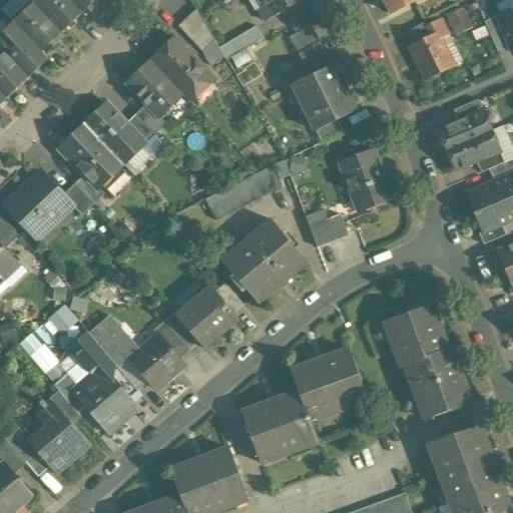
[(82,13),(69,0),(38,0),(35,4),(62,32),(82,13)]
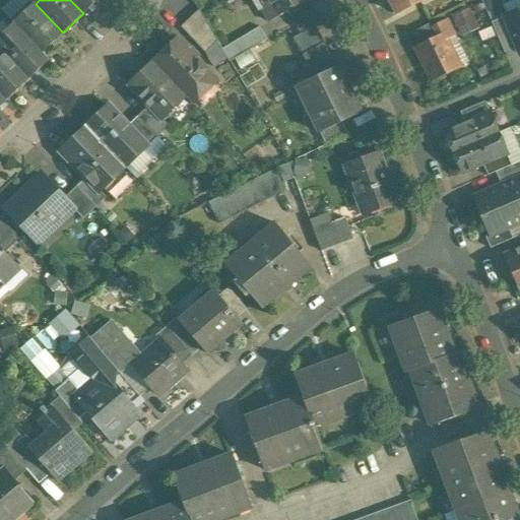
[(98,0),(70,0),(83,13),(98,0)]
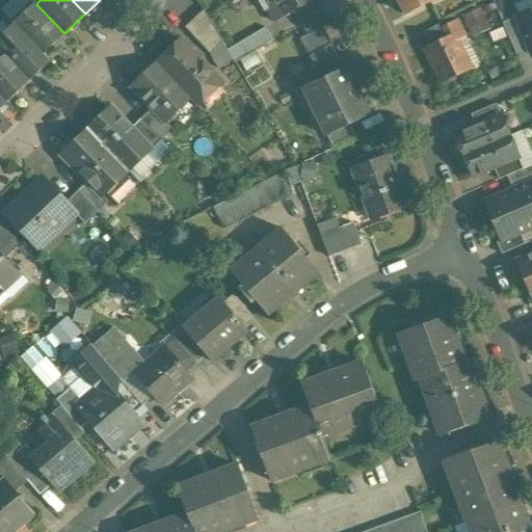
[(264,0),(276,22),(315,0),(264,0)]
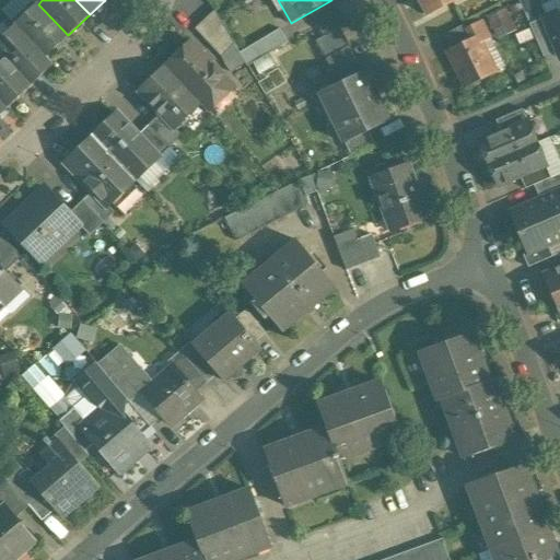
[(420,0),(429,15),(457,0),(420,0)]
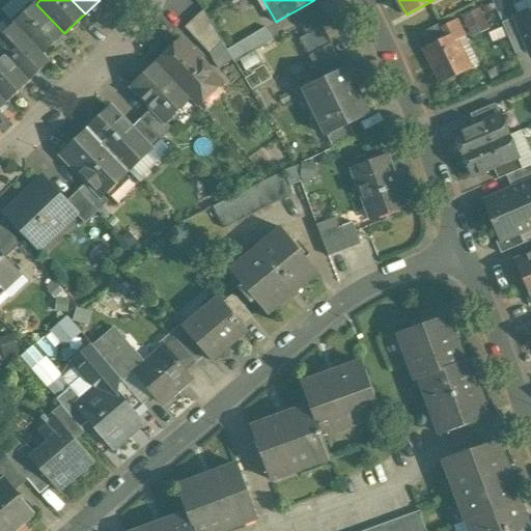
[(36,4),(35,4),(15,24),(43,54),(64,33),(36,4)]
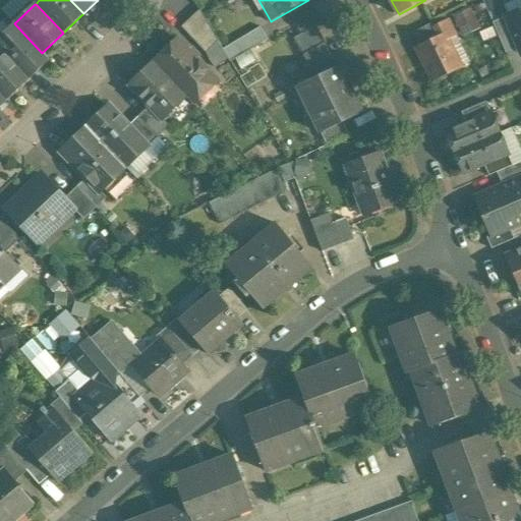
[(199,9),(181,26),(206,53),(218,41),(199,9)]
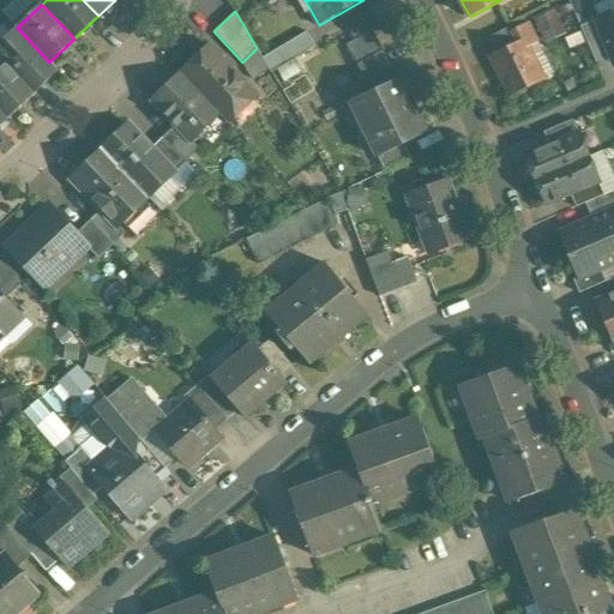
[(349,25),(357,40),(373,31),(383,25),(374,11),(349,25)]
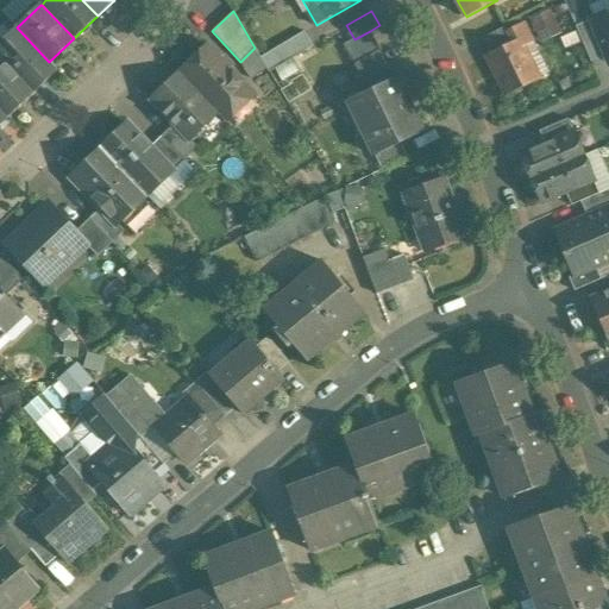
[(608,12),(591,20),(608,61),(608,12)]
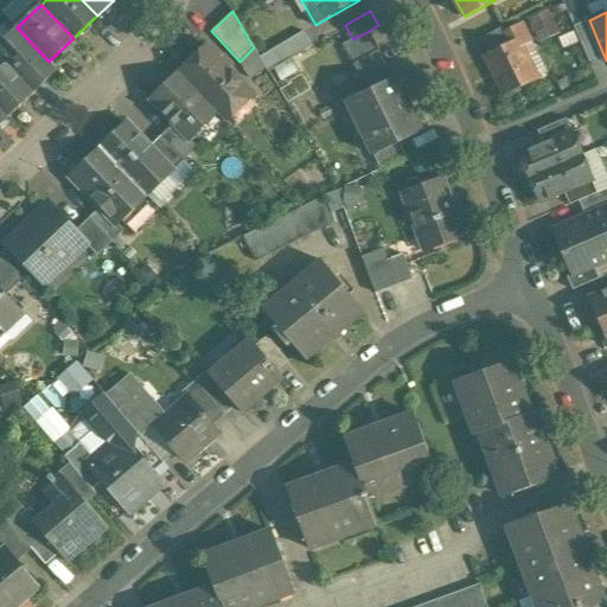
[(512,42),(485,56),(505,96),(538,80),(522,46),(530,43),(521,23),(506,30),(512,42)]
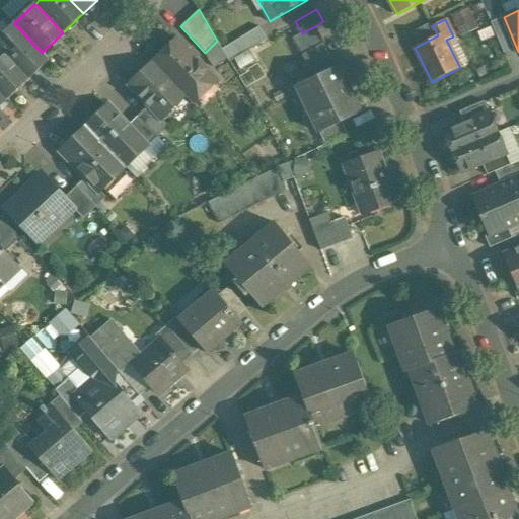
[(42,53),(14,23),(0,36),(0,49),(28,80),(50,60),(42,53)]
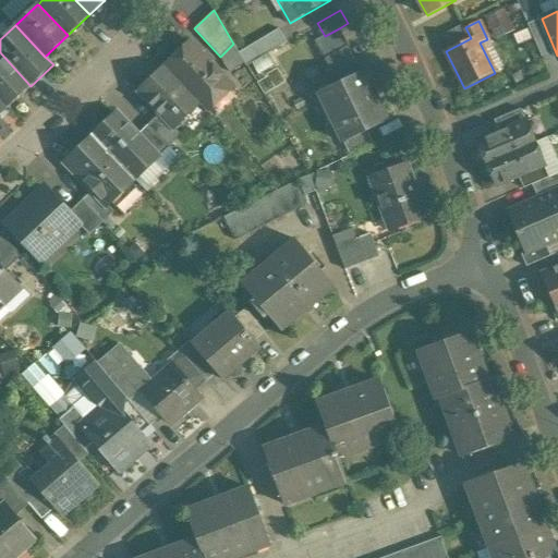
[(460,27),(445,35),(450,46),(465,38),(460,27)]
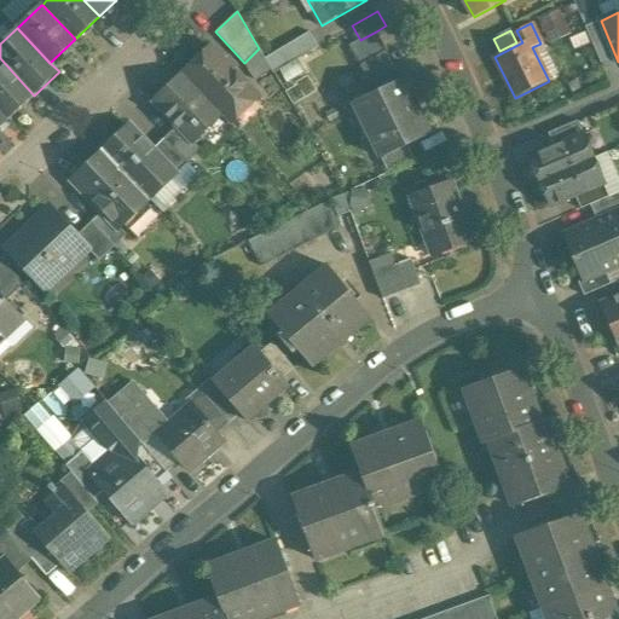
[(363,65),(387,51),(376,32),(360,40),(350,46),(362,65),(363,65)]
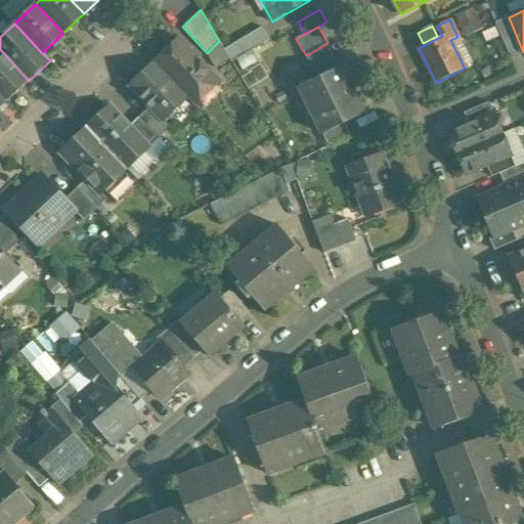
[(262,29),(244,40),(251,51),(269,40),(262,29)]
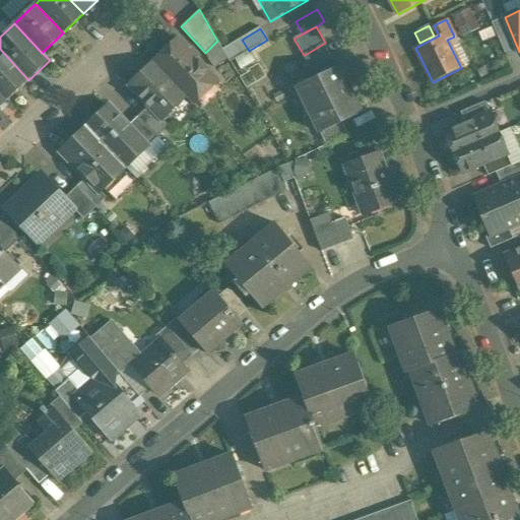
[(217,80),(178,39),(153,62),(193,103),(217,80)]
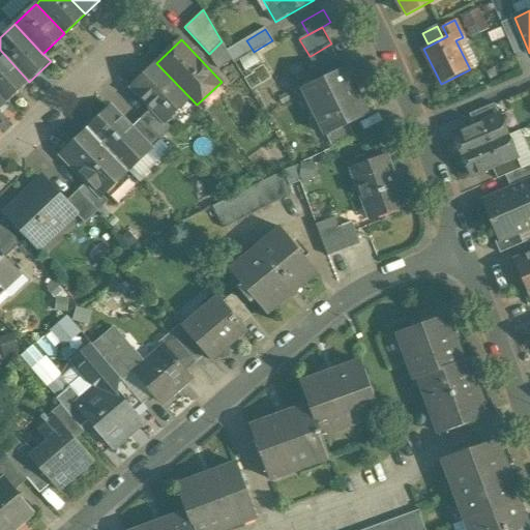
[(246,40),(229,51),(235,63),(254,52),(246,40)]
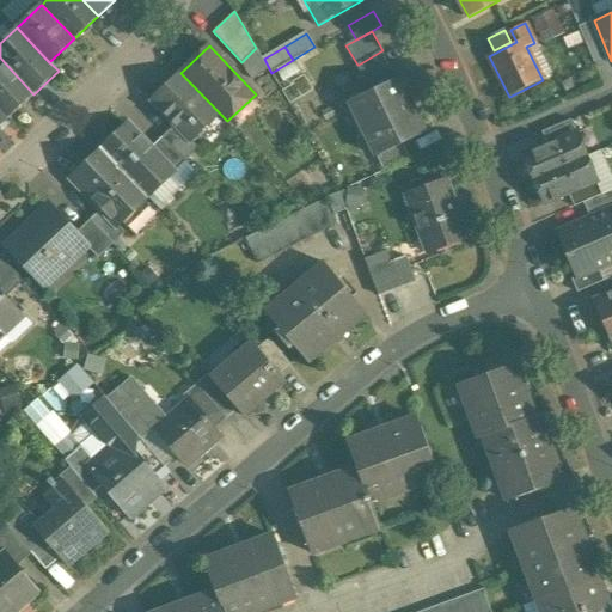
[(383,50),(359,65),(372,91),(397,78),(383,50)]
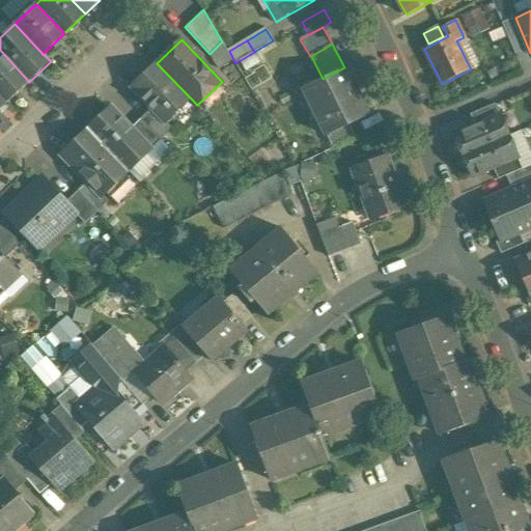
[(0,50),(0,95),(6,103),(29,82),(0,50)]
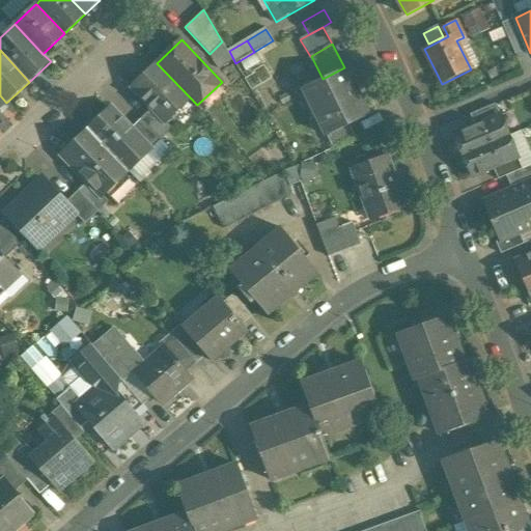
[(197,105),(157,63),(132,87),(152,109),(165,122),(166,121),(190,98),(197,106),(197,105)]
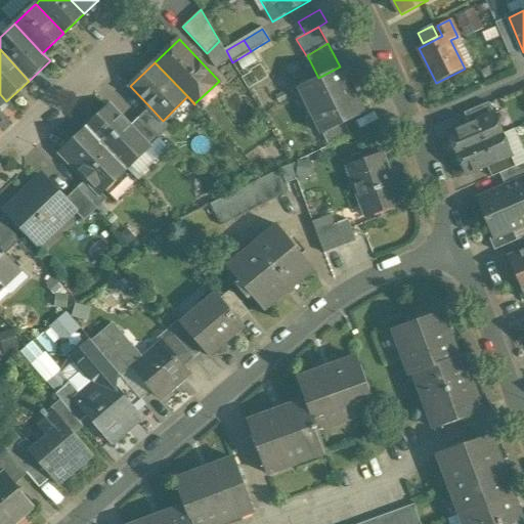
[(318,78),(300,86),(301,89),(307,86),(320,112),(314,115),(323,134),(345,123),(364,114),(341,66),(340,67),(318,78)]
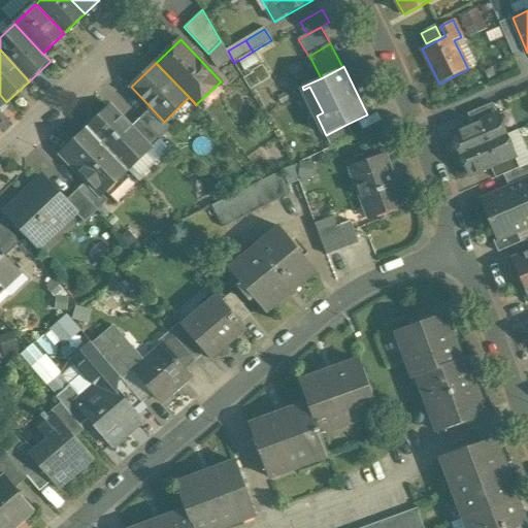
[(492,103),(467,113),(472,125),(497,114),(492,103)]
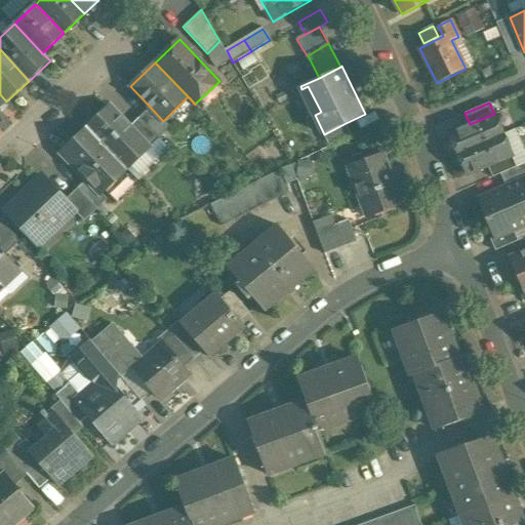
[(130,126),(111,106),(87,127),(127,169),(150,147),(130,126)]
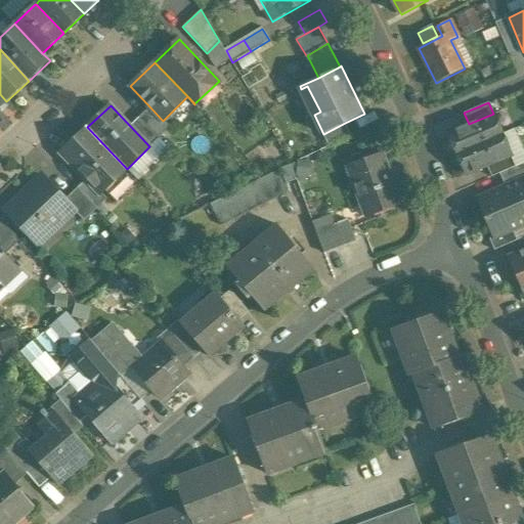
[(163,121),(150,107),(139,118),(160,138),(171,127),(164,120),(163,121)]
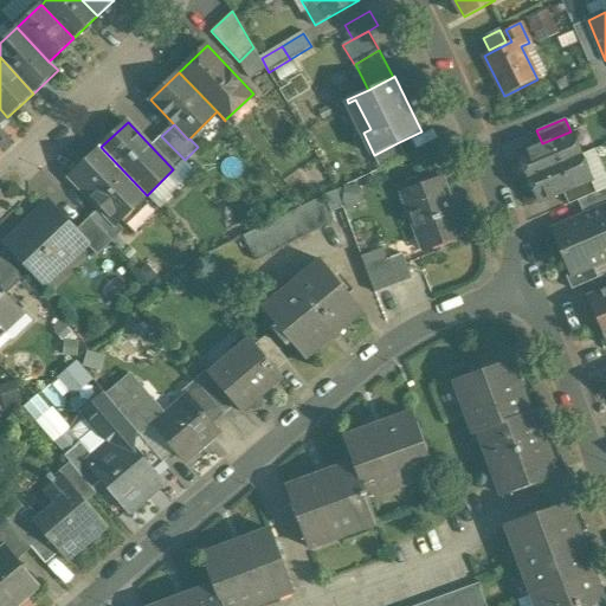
[(542,143),(519,154),(529,178),(581,155),(571,131),(542,143)]
